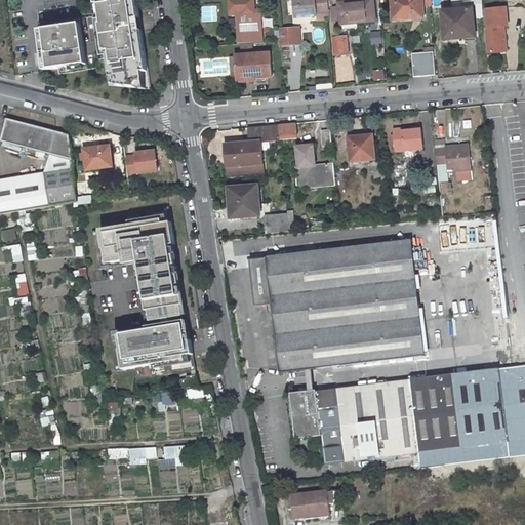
[(91,0),(94,22),(97,22),(103,67),(105,67),(107,84),(151,89),(137,0),(91,0)]
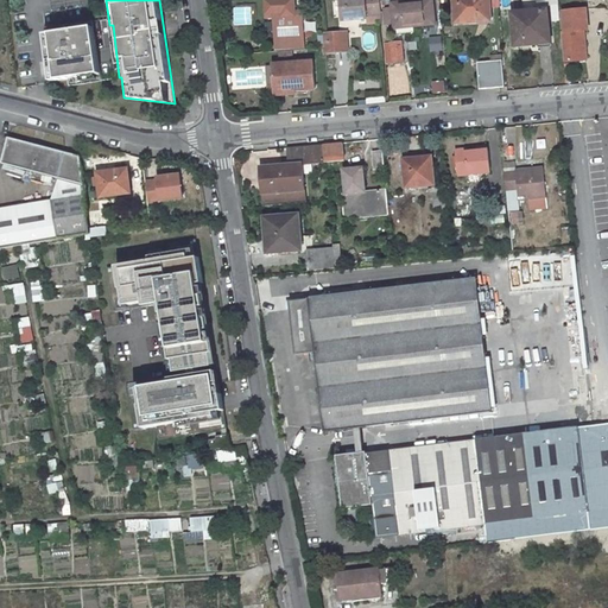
[(267,0),(267,18),(274,18),(277,51),(301,50),(299,33),(304,33),(303,12),(296,12),(295,0),(267,0)]
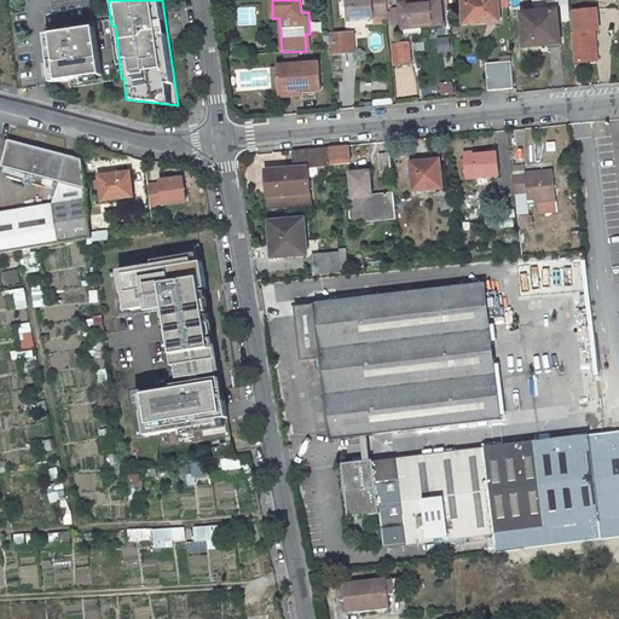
[(389,24),(387,0),(347,0),(350,21),(374,18),(375,25),(389,24)]
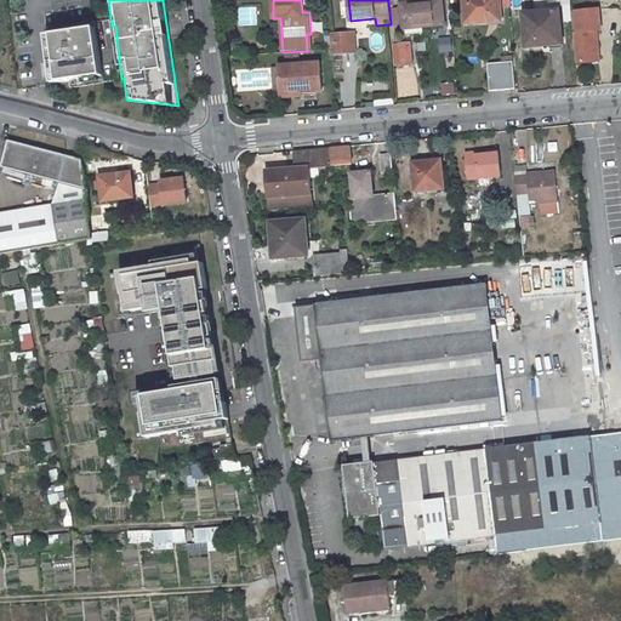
[(403,29),(445,24),(442,0),(431,0),(400,4),(400,7),(403,24),(403,29)]
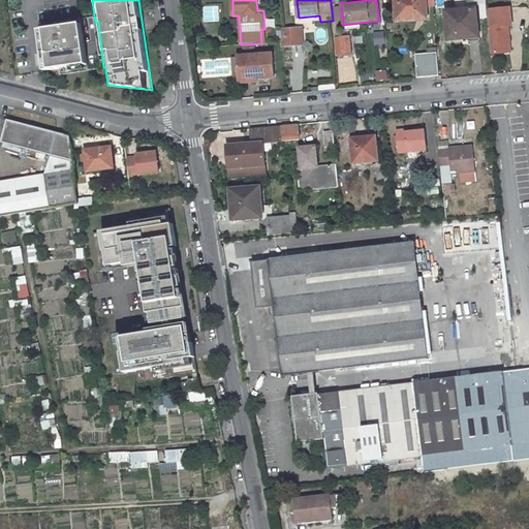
[(395,0),(397,20),(428,18),(426,0),(395,0)]
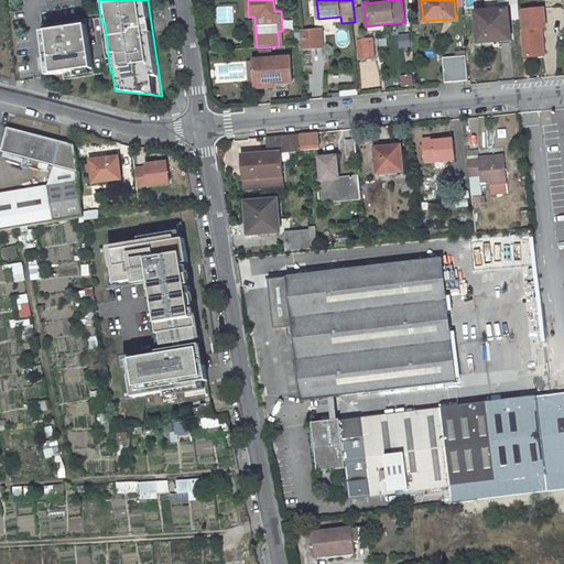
[(218,23),(235,22),(234,6),(217,7),(218,23)]
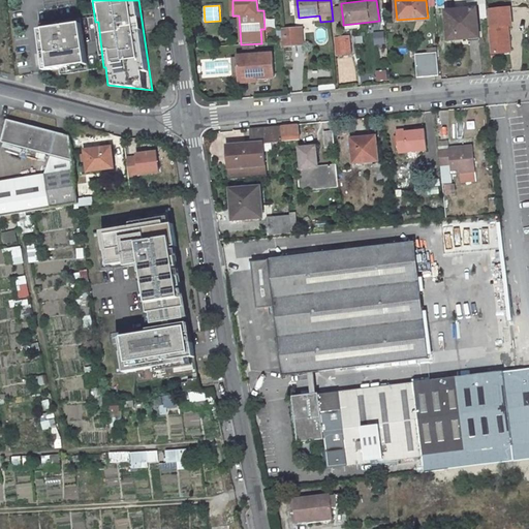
[(341,6),(335,7),(336,22),(343,21),(341,6)]
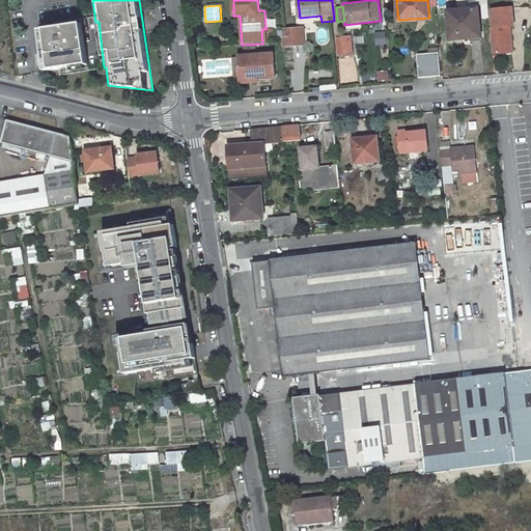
[(510,26),(514,26),(512,7),(492,9),(494,28),(491,29),(493,54),(512,52),(510,26)]
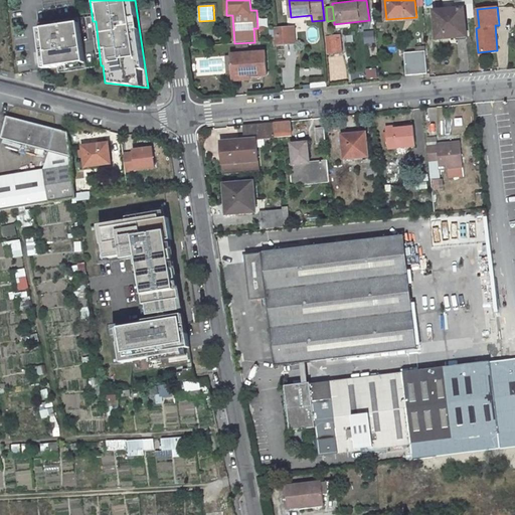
[(467,36),(464,8),(435,11),(437,39),(467,36)]
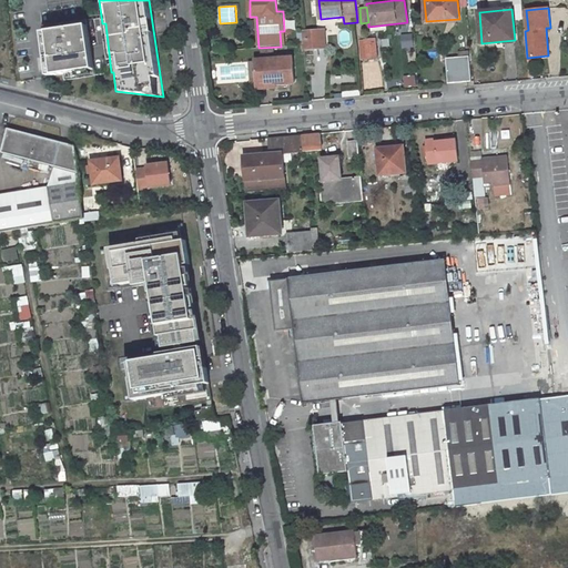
[(85,19),(59,22),(60,28),(41,30),(47,73),(62,72),(63,78),(93,74),(85,19)]
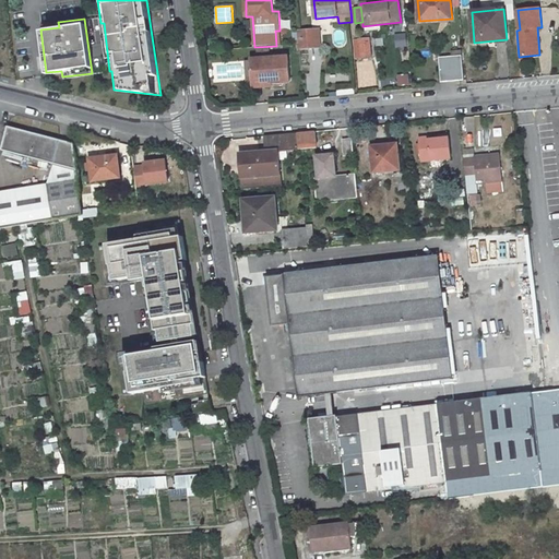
[(299,32),(300,57),(314,56),(313,49),(313,42),(320,42),(319,31),(299,32)]
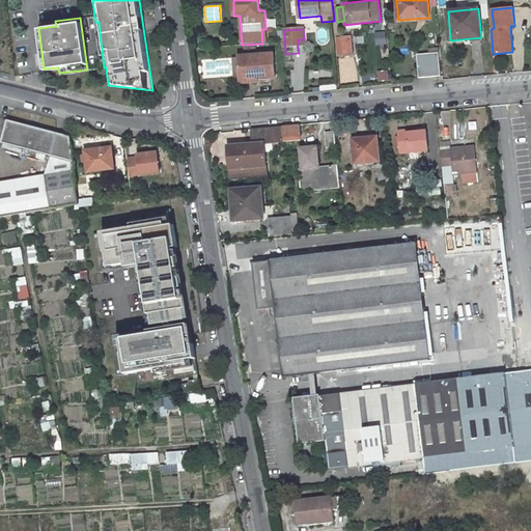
[(353,53),(352,42),(337,43),(339,55),(353,53)]
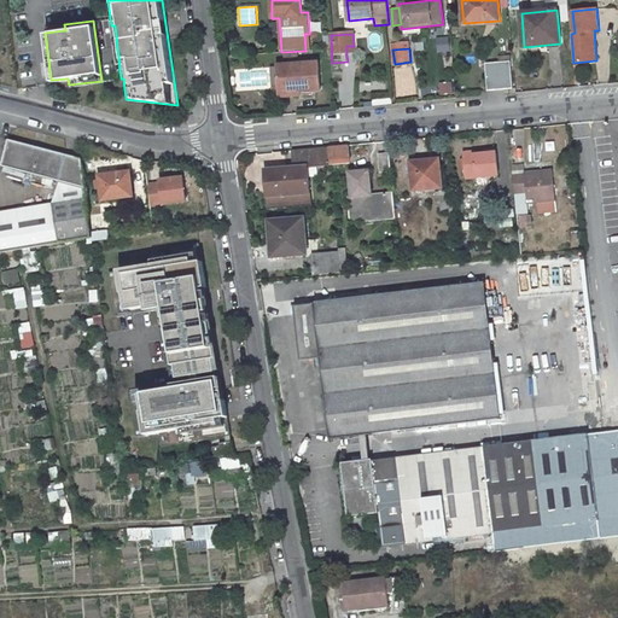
[(513,88),(511,62),(500,63),(485,64),(488,91),(513,88)]
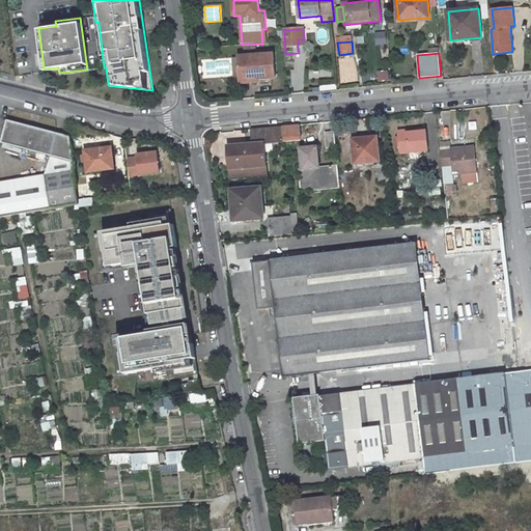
[(276,78),(274,54),(239,57),(239,59),(240,75),(241,78),(257,77),(257,79),(276,78)]
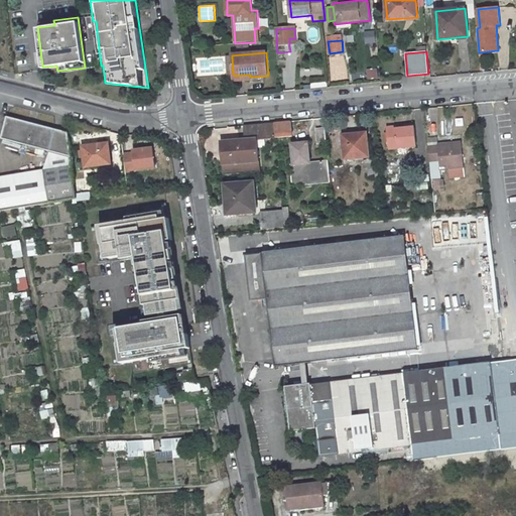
[(368,80),(379,78),(378,70),(367,71),(368,80)]
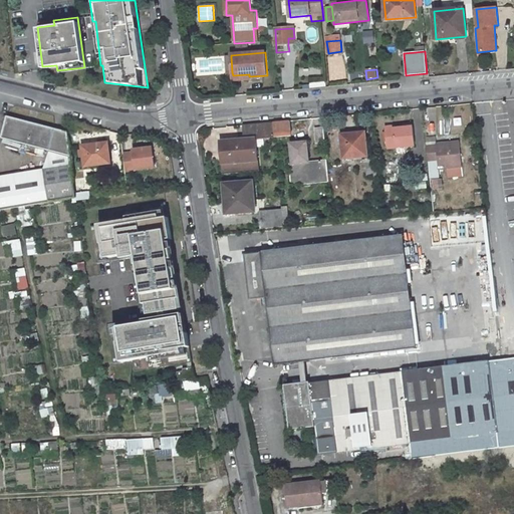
[(0,210),(76,198),(75,193),(68,132),(7,116),(1,139),(3,139),(36,148),(60,154),(55,169),(44,171),(43,170),(0,177),(0,210)]
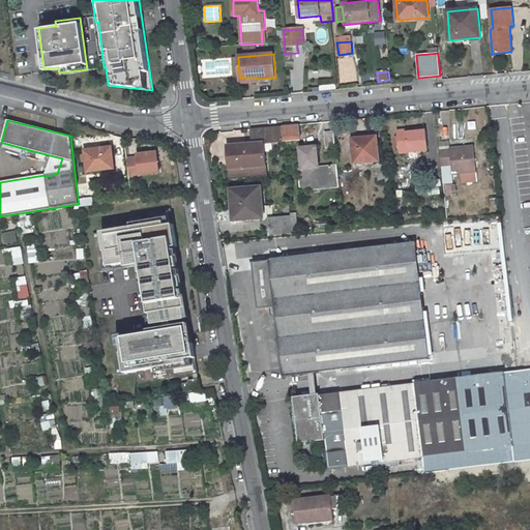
[(301,140),(299,124),(282,125),(284,142),(301,140)]
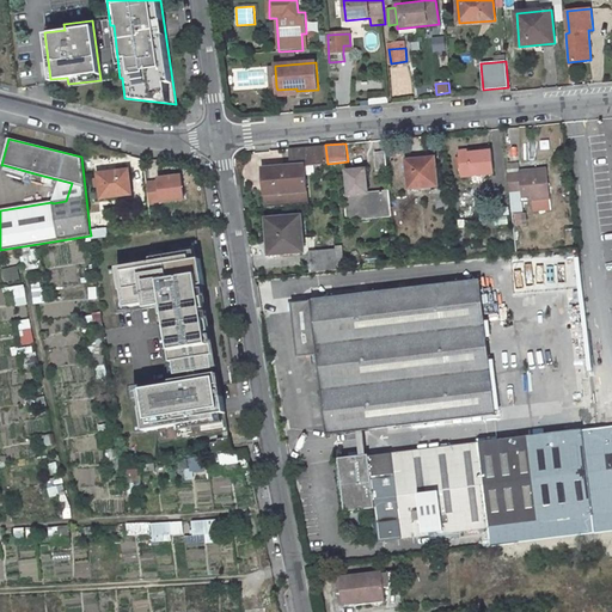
[(328,164),(325,145),(291,148),(292,166),(263,169),(267,207),(308,203),(305,165),(328,164)]
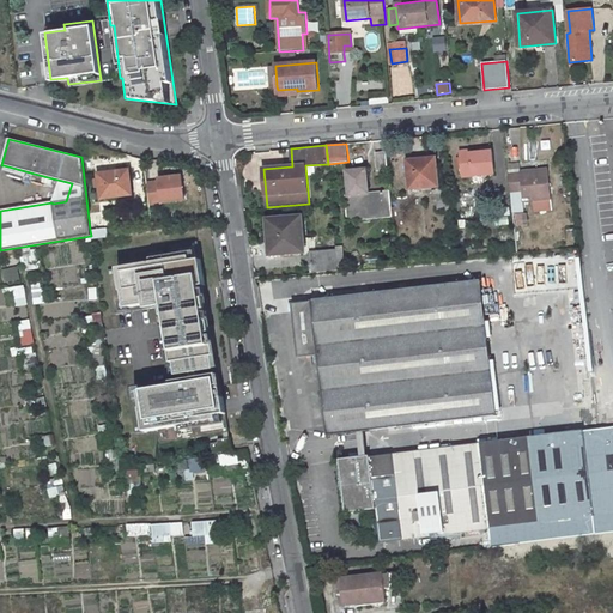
[(469,151),(460,151),(462,175),(472,174),(472,176),(495,174),(492,151),(471,153),(469,151)]
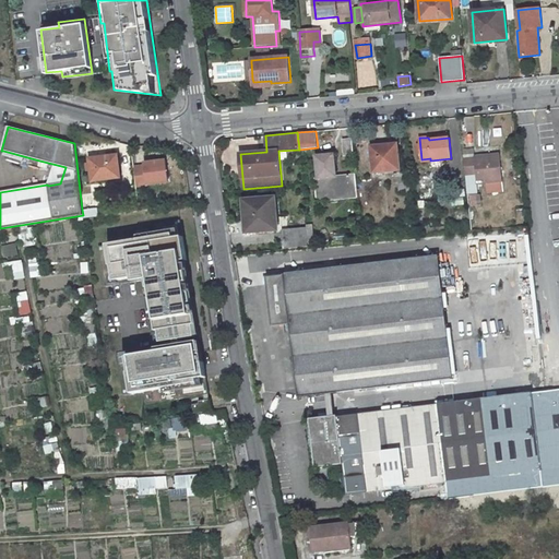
[(354,155),(353,139),(343,140),(344,156),(354,155)]
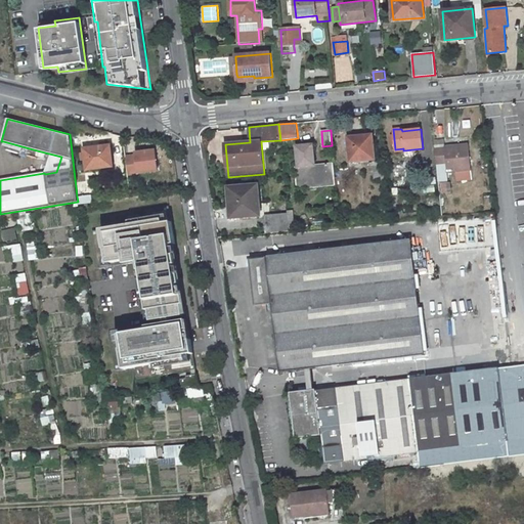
[(351,162),(375,159),(373,135),(348,138),(351,162)]
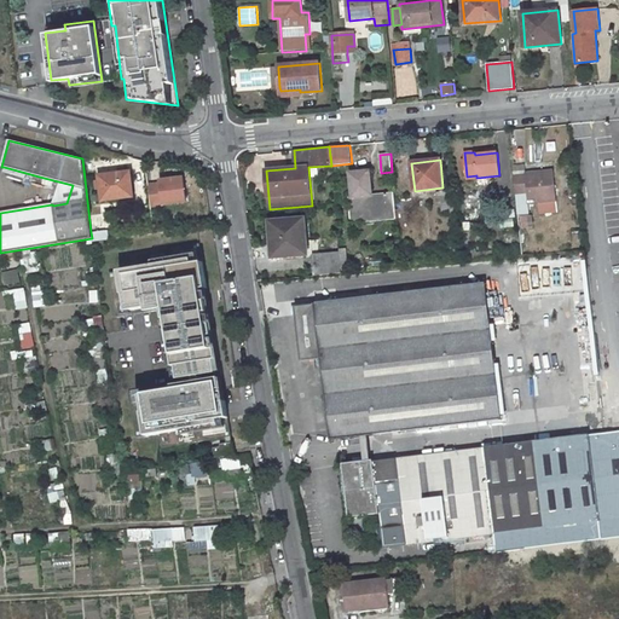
[(1,177),(41,186),(44,178),(4,167),(1,177)]
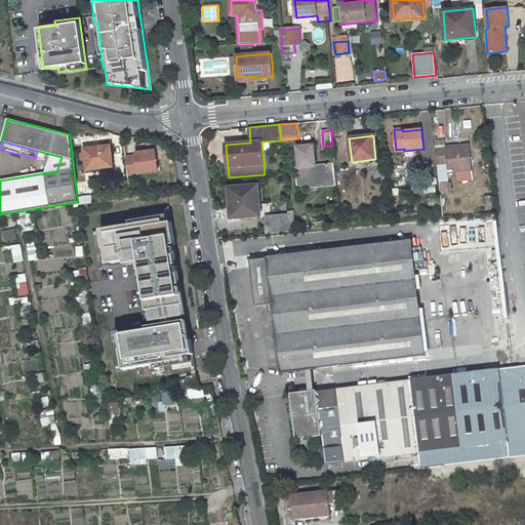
[(334,163),(316,165),(314,145),(297,147),(299,167),(295,167),(296,179),(309,178),(310,185),(320,184),(320,180),(335,178),(334,163)]
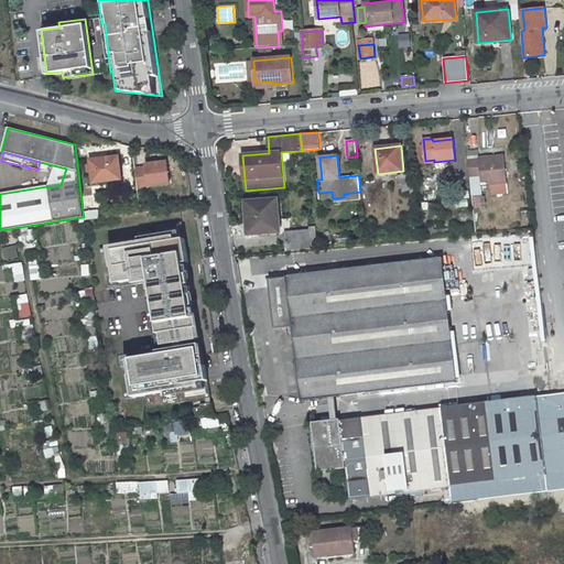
[(111,180),(121,179),(119,156),(90,161),(94,183),(111,181),(111,180)]
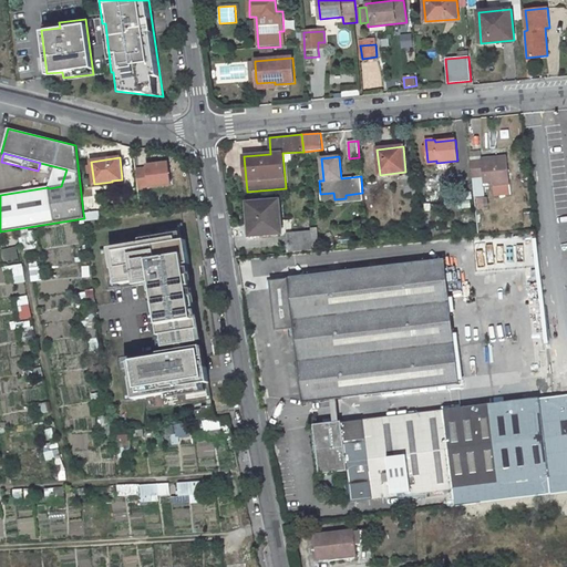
[(484,186),(509,184),(506,157),(492,160),(491,157),(482,158),(482,161),(471,162),(473,177),(483,176),(484,186)]
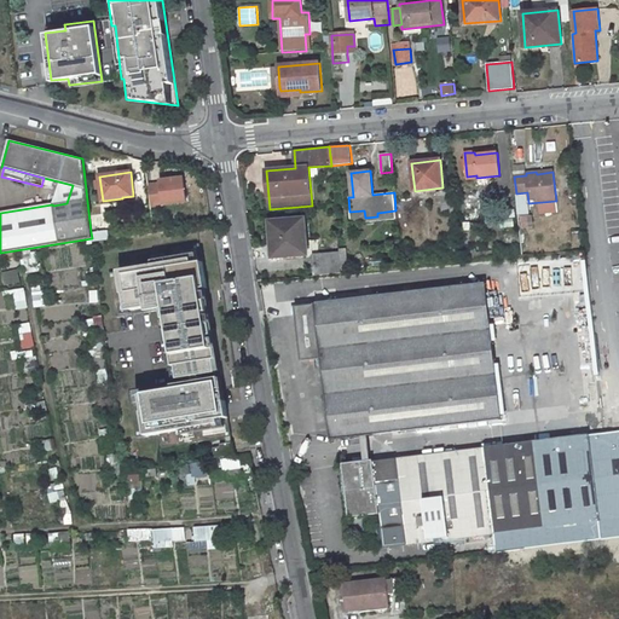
[(161,184),(149,186),(151,207),(186,202),(184,178),(160,180),(161,184)]
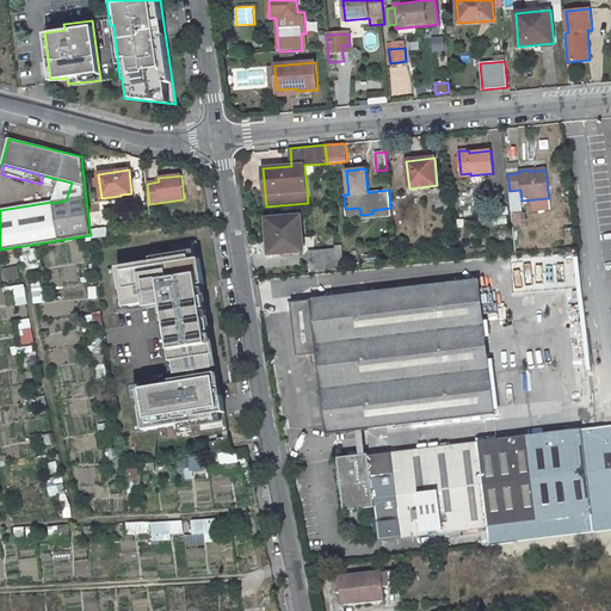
[(438,210),(449,209),(448,189),(437,189),(438,198),(438,210)]
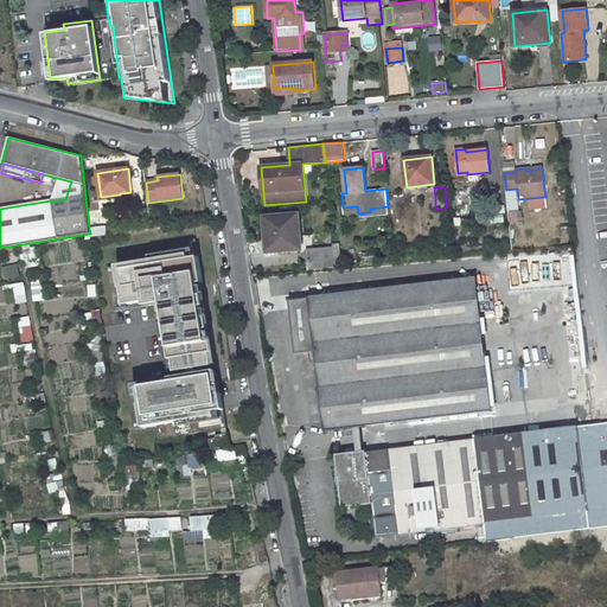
[(506,213),(505,205),(490,208),(491,215),(506,213)]
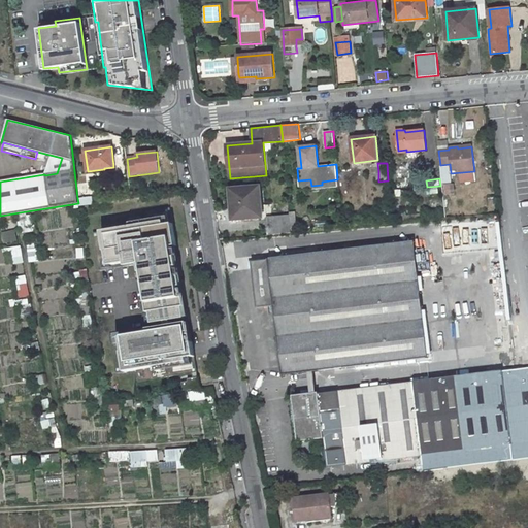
[(322,185),(311,186),(310,179),(298,180),(299,190),(338,187),(337,179),(322,182),(322,185)]
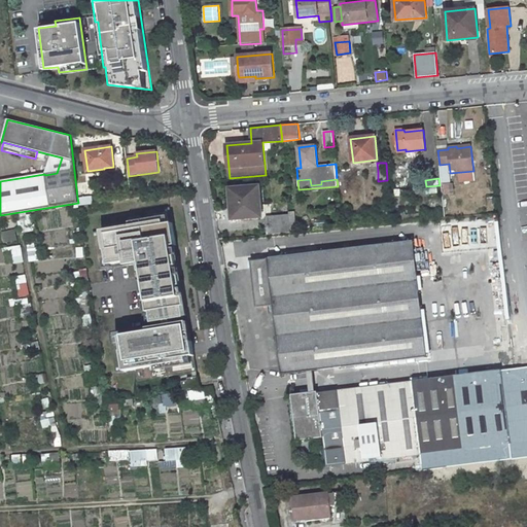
[(261,216),(259,186),(230,188),(233,219),(261,216)]
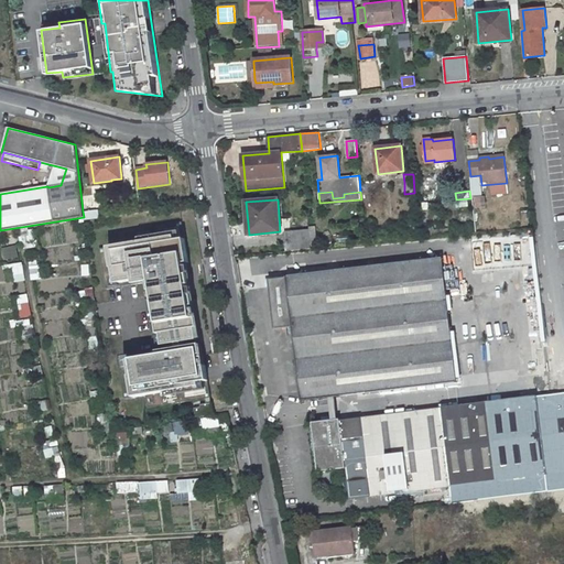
[(84,219),(99,218),(98,210),(83,212),(84,217),(84,219)]
